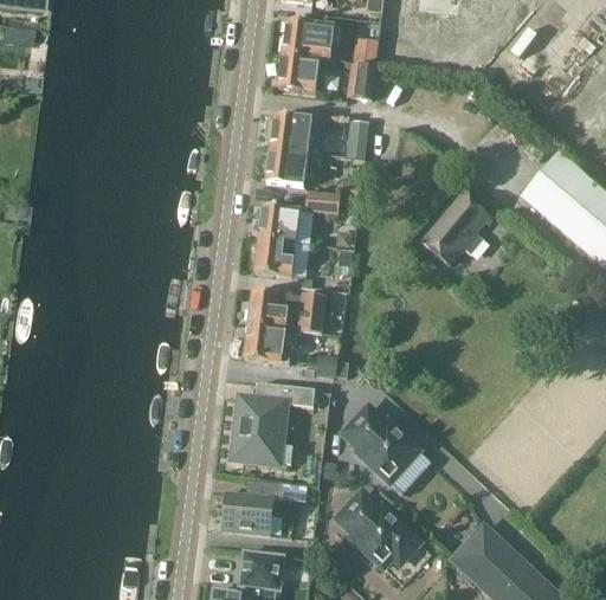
[(413,12),(413,0),(389,0),(389,11),(413,12)]
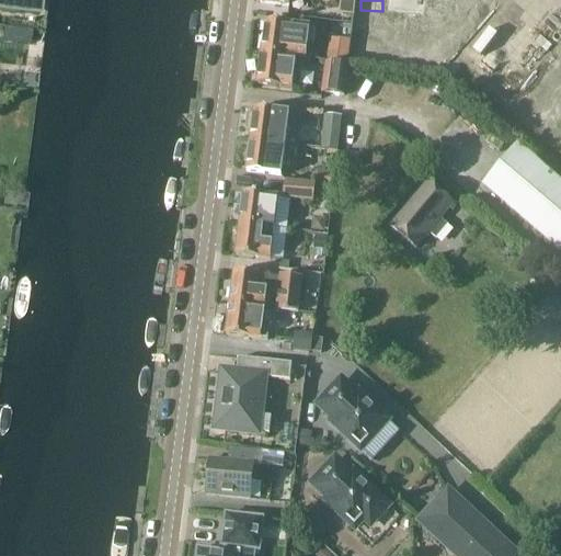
[(554,38),(507,97),(546,128),(560,110),(560,0),(554,0),(535,23),(554,38)]
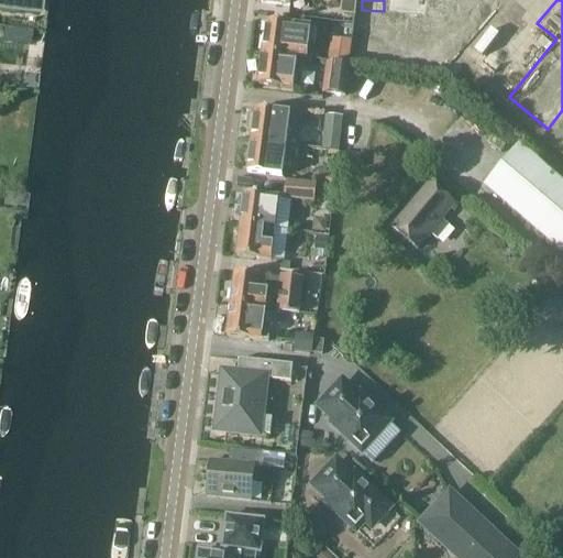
[(264,18),(261,48),(285,52),(304,54),(308,23),(264,18)]
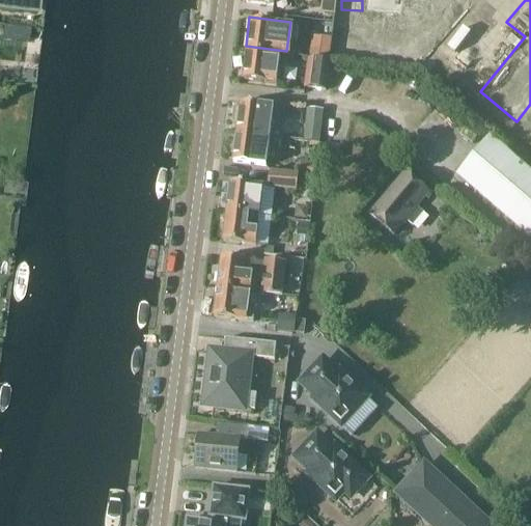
[(308,55),(311,36),(297,34),(294,53),(308,55)]
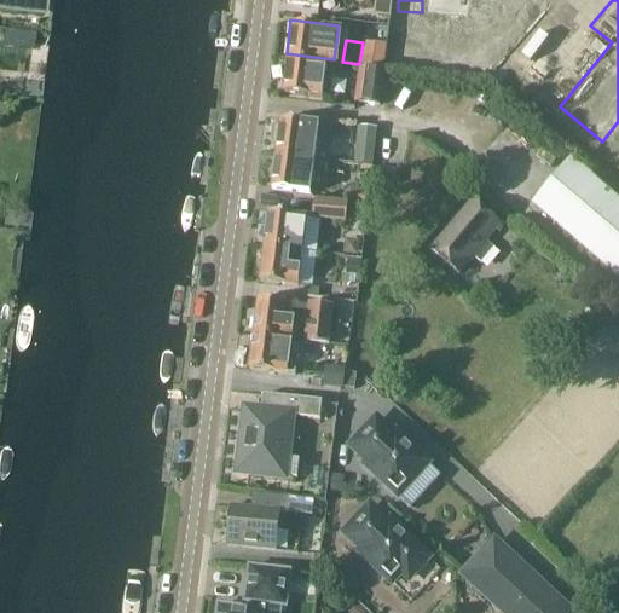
[(313,57),(287,53),(282,87),(319,92),(320,76),(311,74),(313,57)]
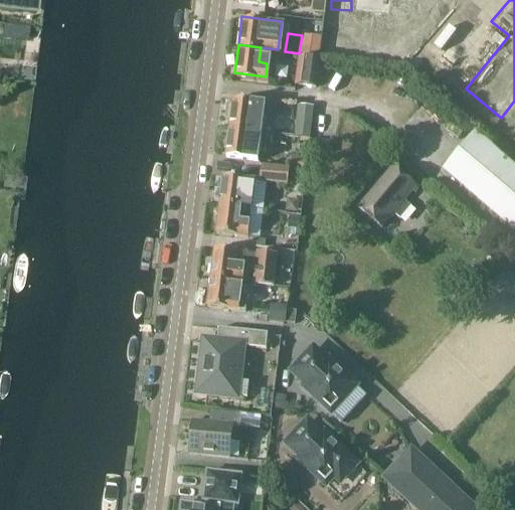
[(295,80),(315,83),(318,56),(299,53),(295,80)]
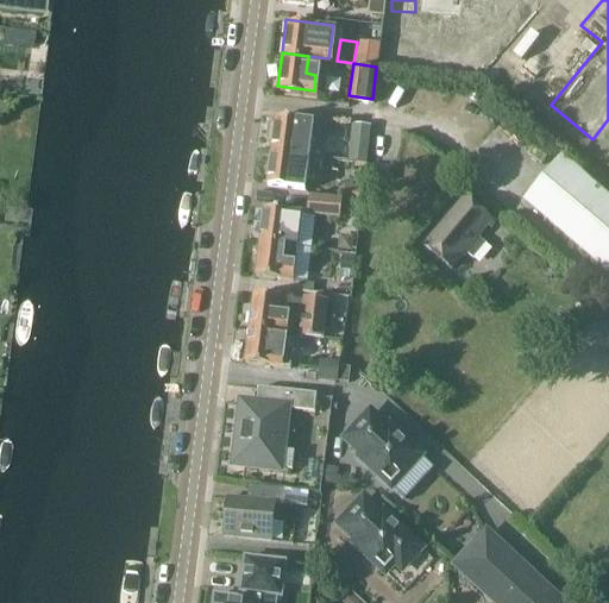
[(274,113),(270,146),(296,150),(297,140),(301,140),(302,132),(308,133),(311,119),(274,113)]
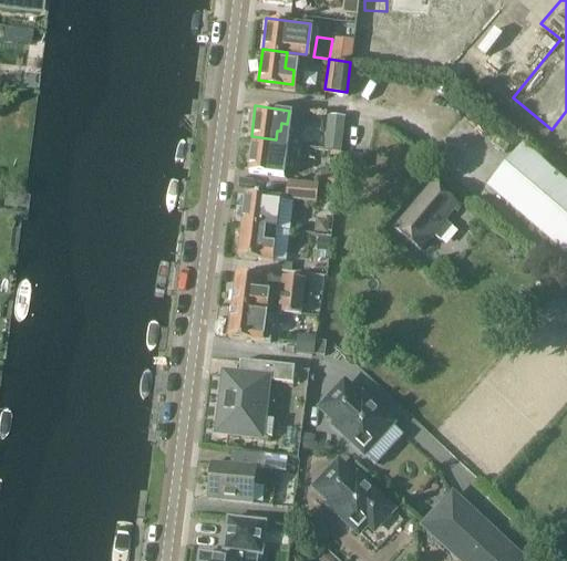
[(341,148),(346,113),(328,111),(323,145),(341,148)]
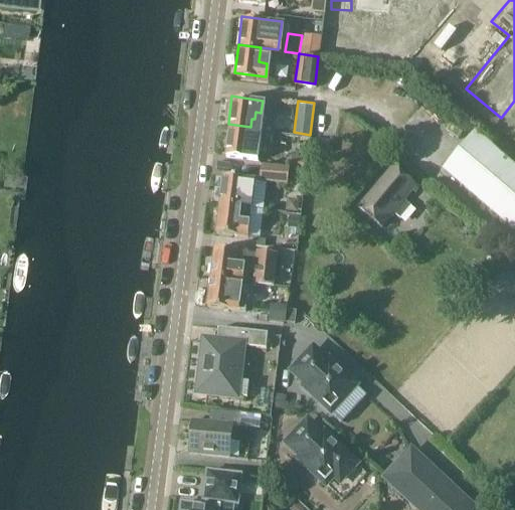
[(250,127),(228,124),(224,152),(255,156),(256,143),(248,142),(250,127)]
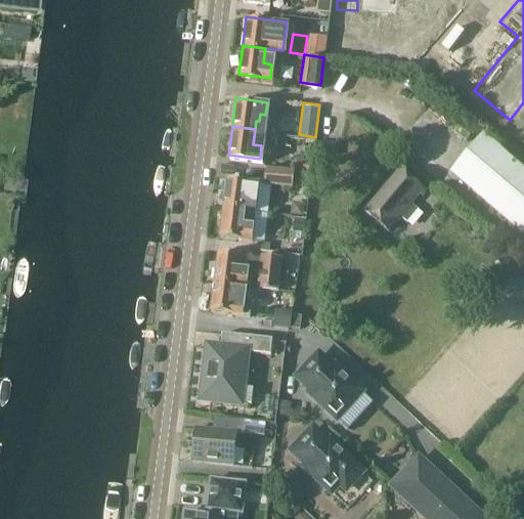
[(523,232),(523,166),(482,130),(449,168),(523,232)]
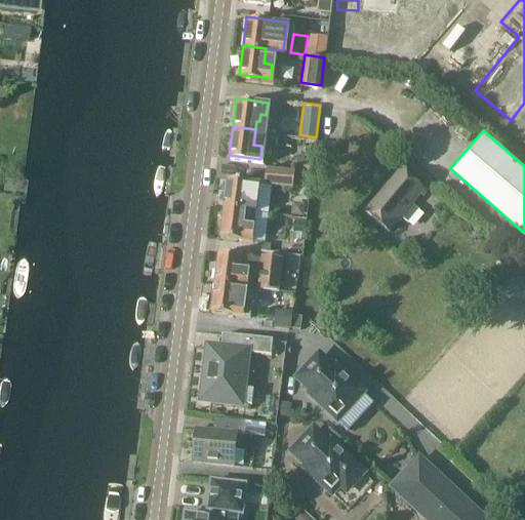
[(292,184),(293,169),(270,166),(268,181),(292,184)]
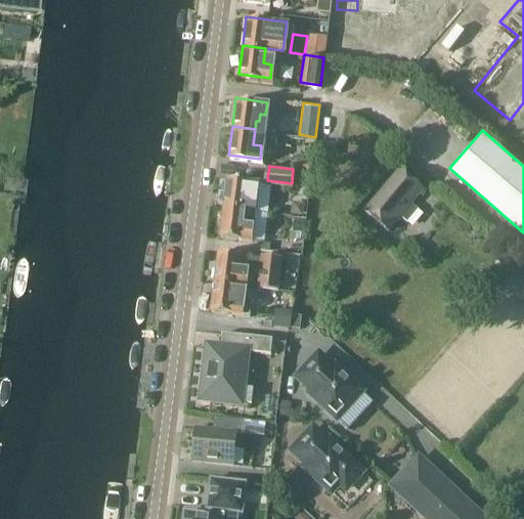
[(411,201),(423,186),(400,167),(365,207),(389,226),(400,213),(407,219),(418,206),(411,201)]
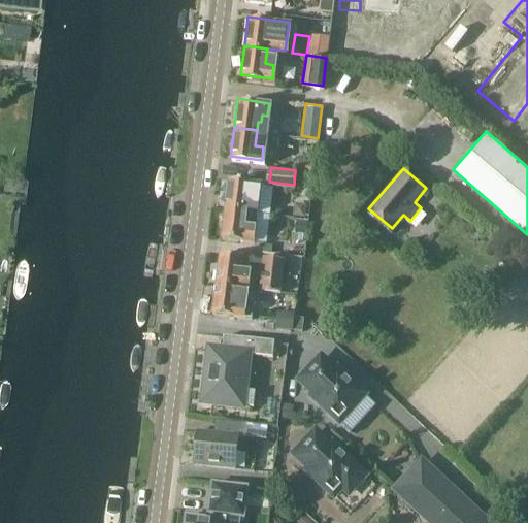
[(230,178),(227,207),(246,209),(248,205),(251,205),(252,197),(260,198),(262,183),(230,178)]
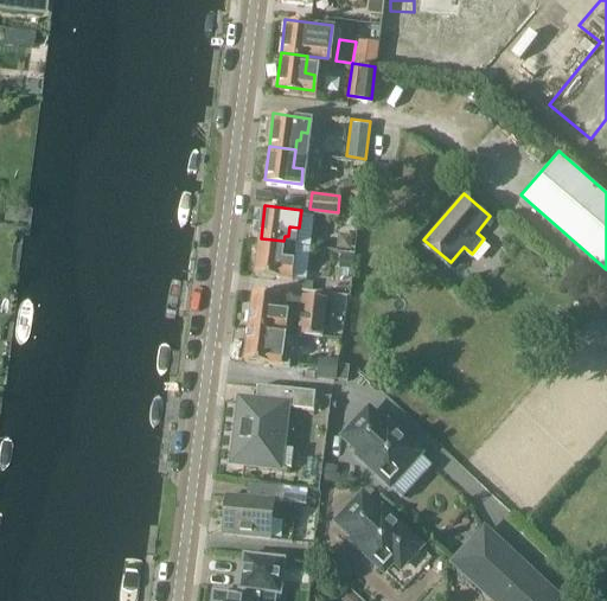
[(283,241),(261,238),(256,272),(293,276),(294,262),(281,261),(283,241)]
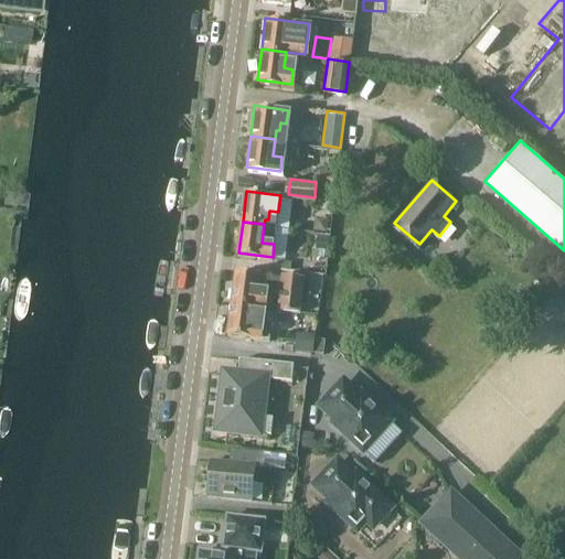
[(235,269),(232,301),(266,305),(268,289),(279,291),(277,308),(301,310),(306,275),(281,272),(281,276),(235,269)]
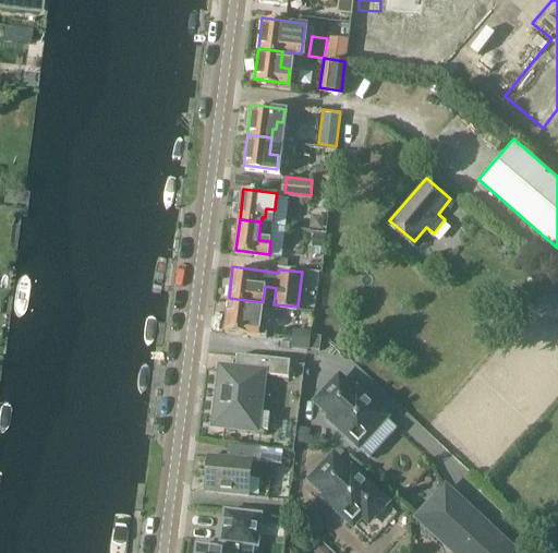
[(263,302),(229,298),(225,328),(266,334),(268,317),(262,316),(263,302)]
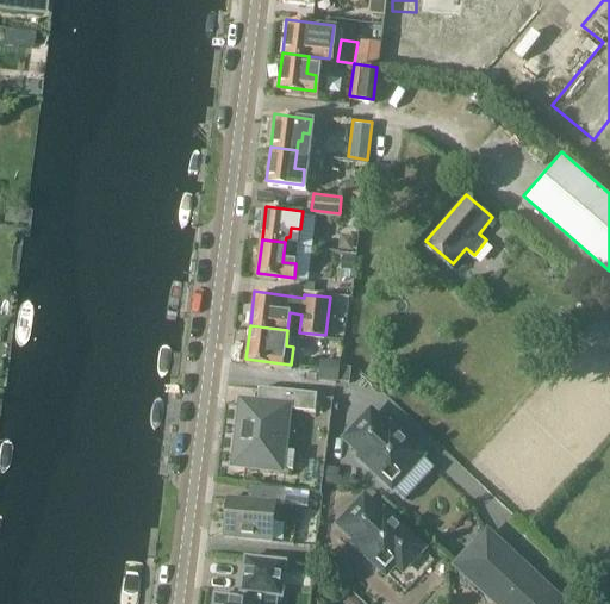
[(338,379),(341,359),(321,356),(318,377),(338,379)]
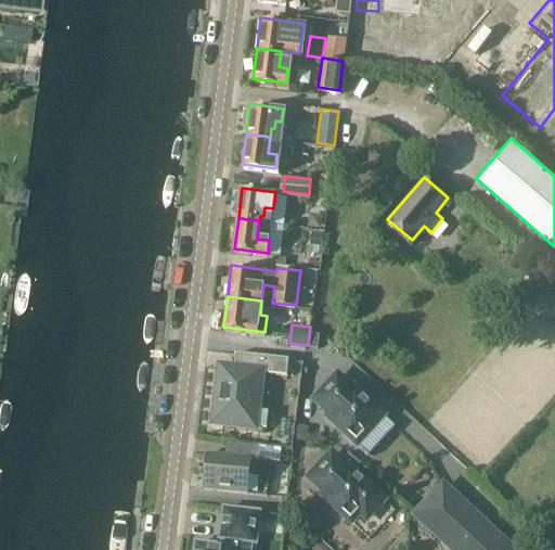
[(233,366),(220,363),(218,385),(216,385),(214,404),(226,405),(223,421),(267,425),(269,408),(257,407),(261,370),(287,372),(289,356),(235,350),(233,366)]
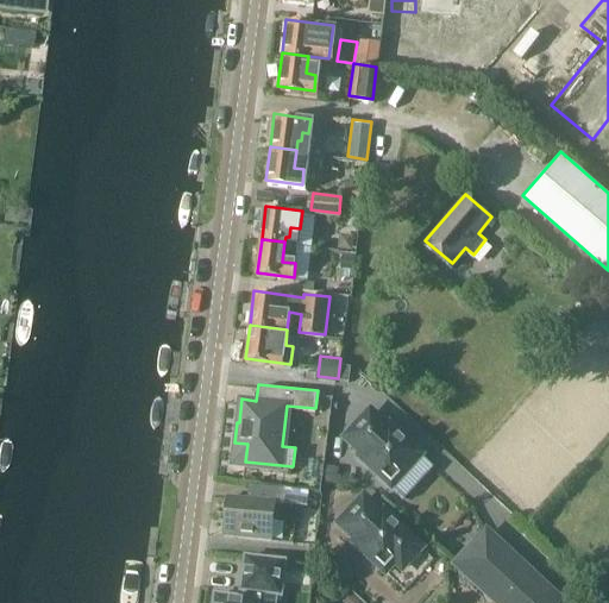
[(370,408),(345,435),(368,456),(365,458),(391,482),(420,451),(394,427),(393,429),(370,408)]
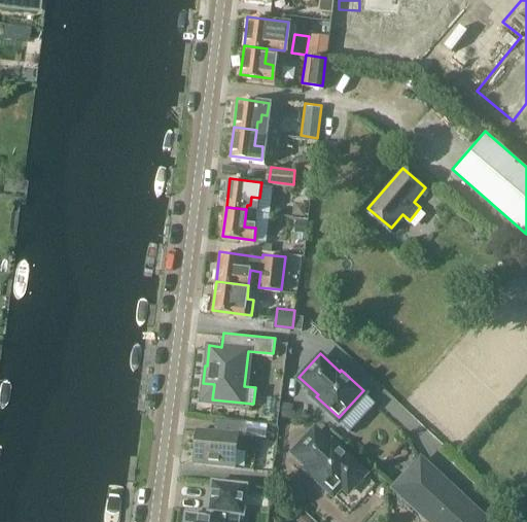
[(198,427),(194,461),(235,465),(239,431),(265,435),(266,421),(223,417),(222,429),(198,427)]
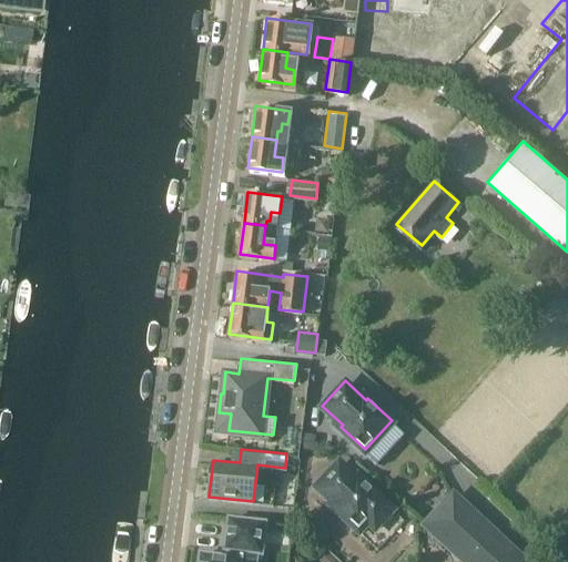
[(340,460),(316,484),(340,507),(337,510),(359,530),(368,520),(375,525),(393,507),(365,480),(363,482),(340,460)]
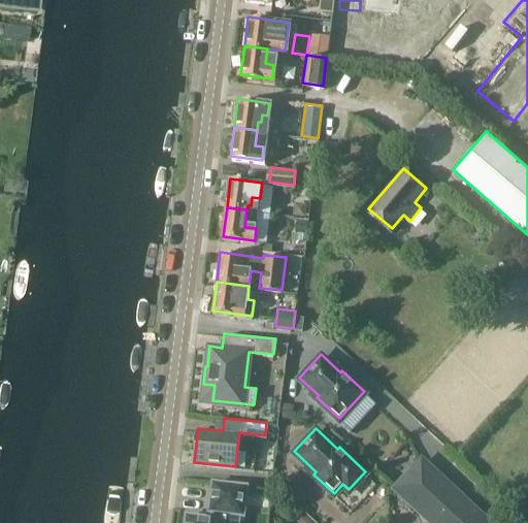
[(421,460),(397,485),(437,522),(481,522),(485,519),(421,460)]
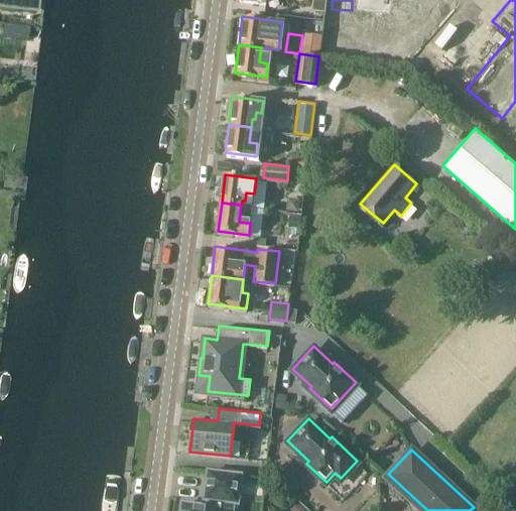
[(242,474),(208,469),(204,498),(207,498),(206,504),(181,501),(179,510),(219,510),(221,500),(238,503),(242,474)]
